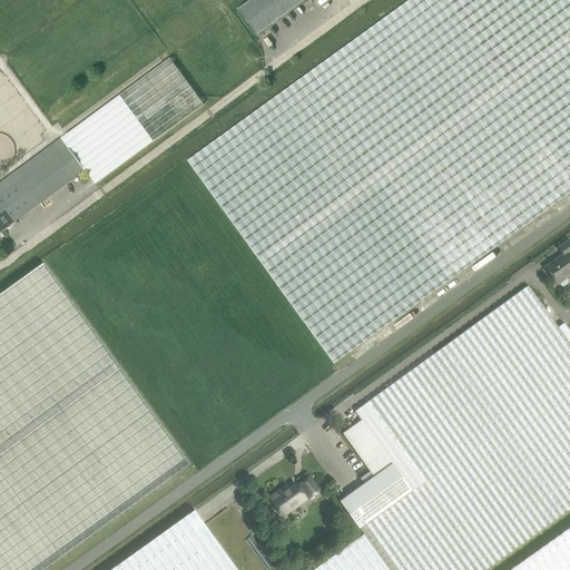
[(569,190),(569,0),(406,0),(186,160),(333,363),(569,190)]
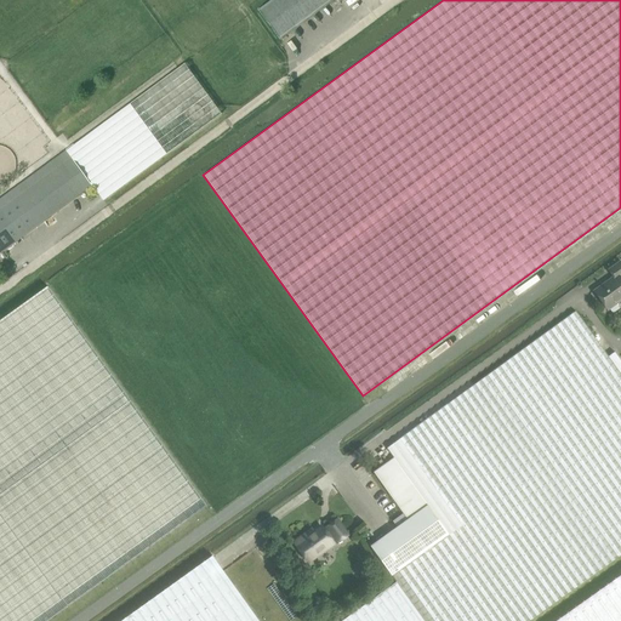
[(331,0),(269,0),(258,10),(280,39),(331,0)]
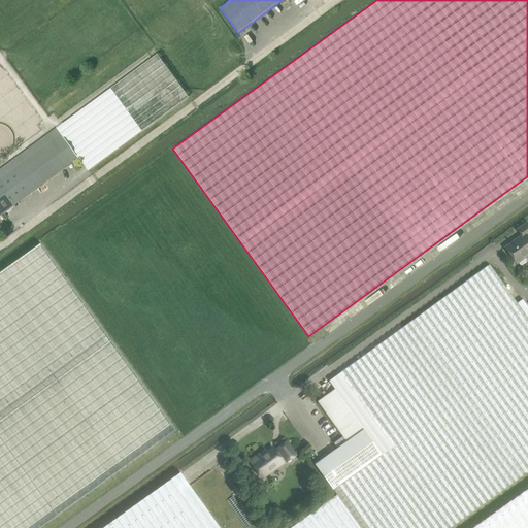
[(57,127),(55,128),(77,158),(87,170),(187,97),(156,55),(156,54),(56,127),(57,127)]
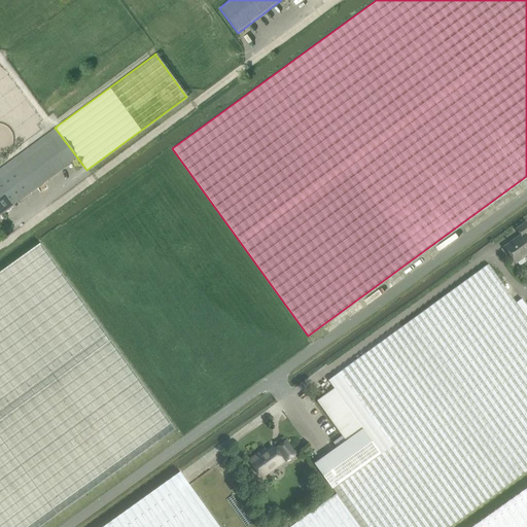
[(0,214),(77,157),(55,128),(0,168),(0,214)]
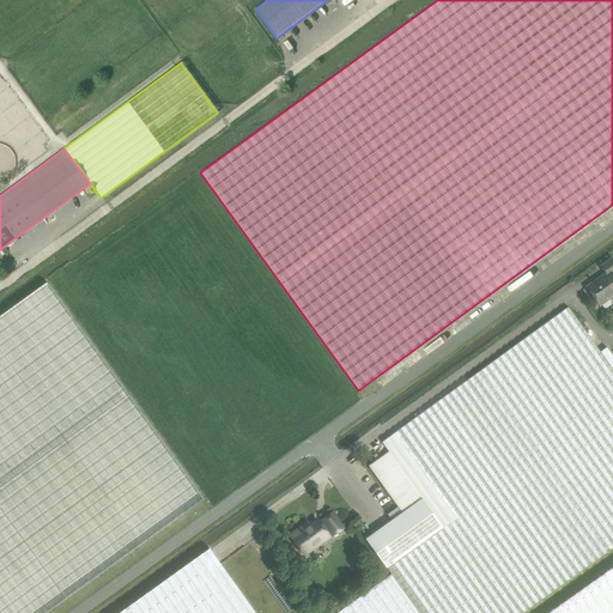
[(606,274),(587,287),(600,307),(612,297),(612,259),(601,267),(606,274)]
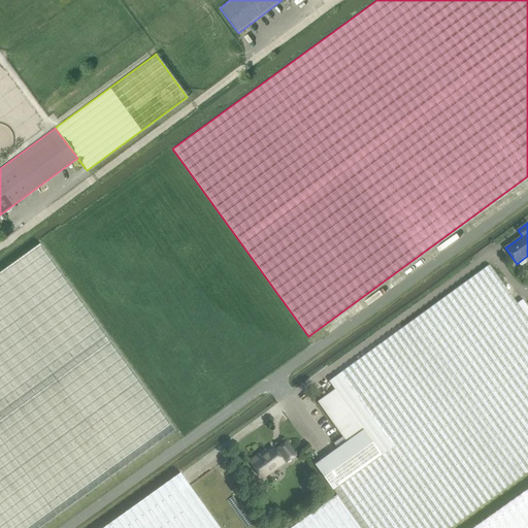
[(0,527),(40,527),(176,431),(40,243),(0,272),(0,527)]
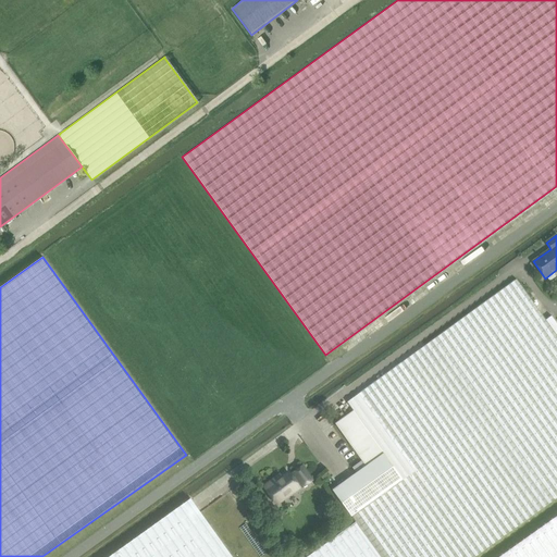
[(517,280),(347,403),(354,411),(383,453),(403,481),(351,518),(356,522),(380,556),(475,556),(556,498),(556,323),(552,317),(546,321),(517,280)]
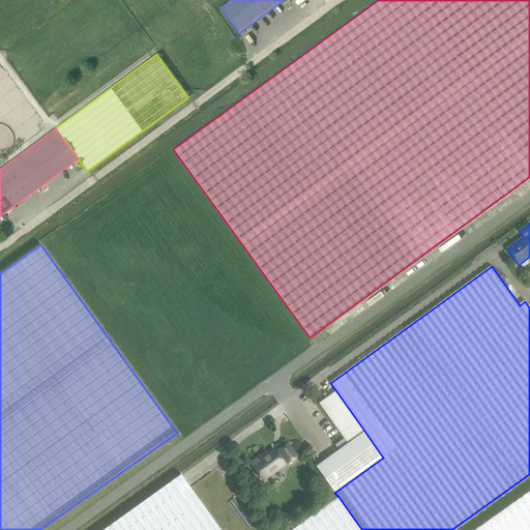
[(364,431),(336,391),(319,404),(341,433),(348,443),(364,431)]
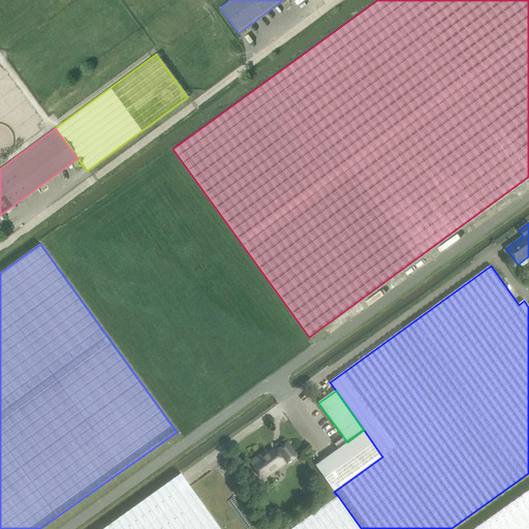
[(332,489),(334,492),(382,457),(364,430),(347,442),(322,460),(315,465),(332,489)]
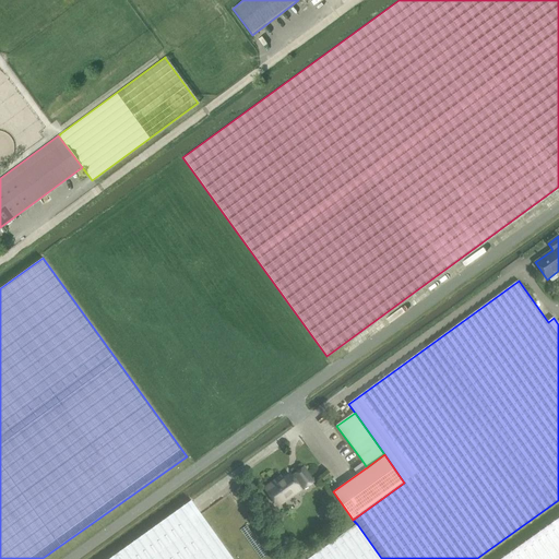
[(359,456),(333,475),(341,486),(367,467),(359,456)]
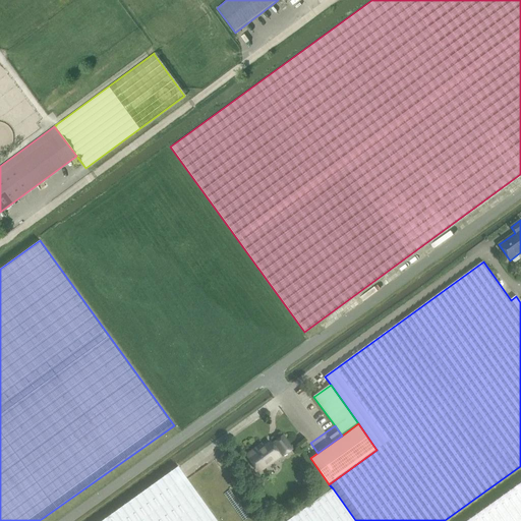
[(284,455),(291,450),(283,437),(275,443),(284,455)]
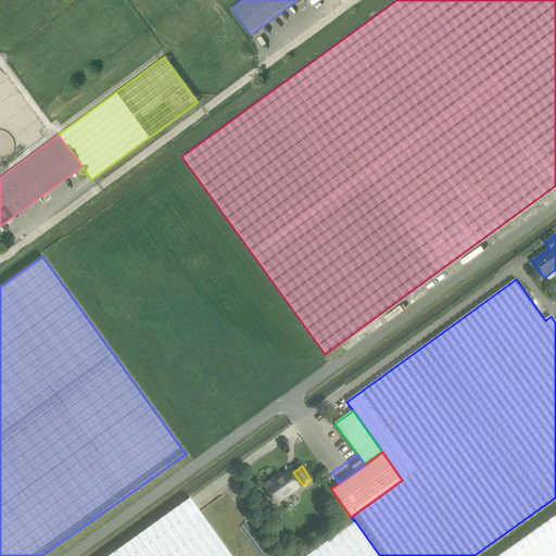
[(276,503),(299,488),(288,472),(276,481),(274,479),(264,485),(276,503)]
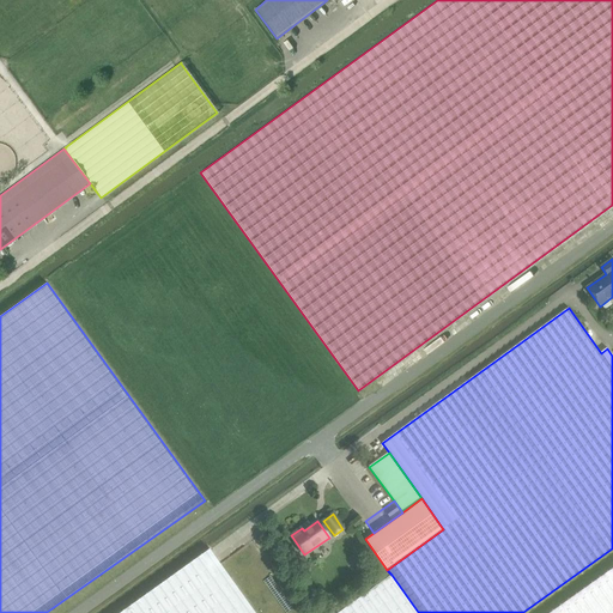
[(255,612),(210,550),(120,612),(418,612),(392,575),(372,588),(338,612),(255,612)]
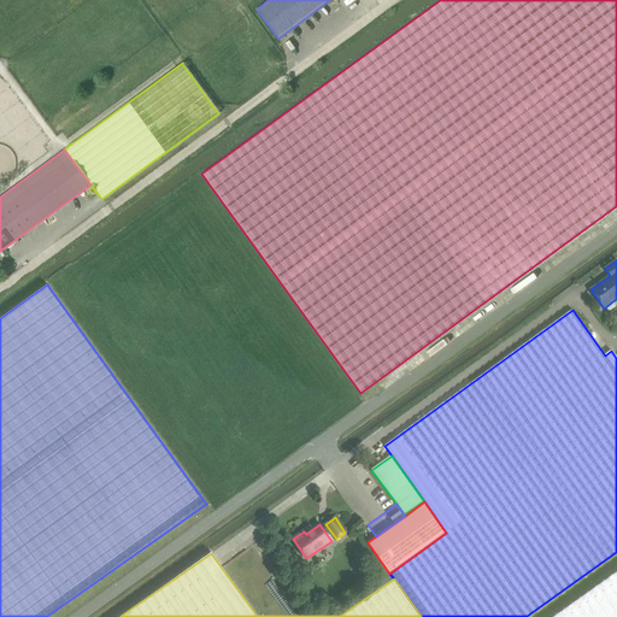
[(616,616),(616,571),(552,616),(616,616)]
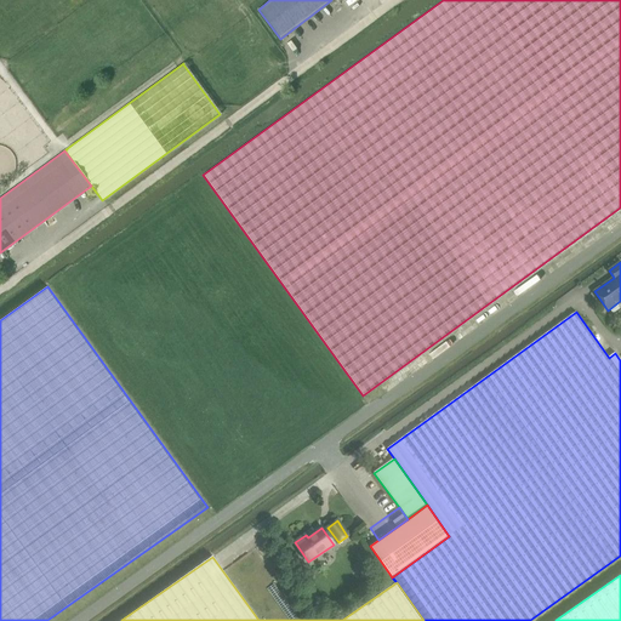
[(291,584),(286,586),(292,594),(296,592),(291,584)]
